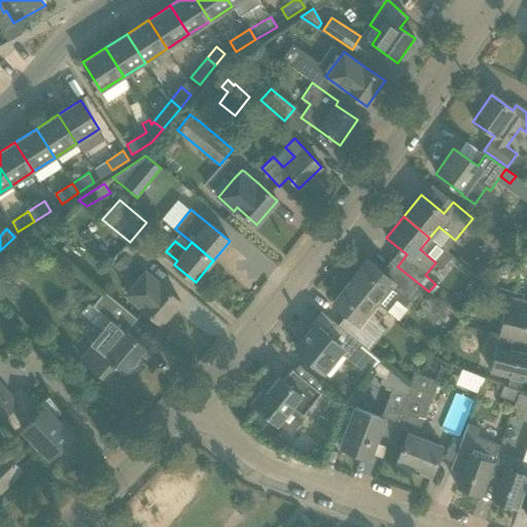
[(129,280),(148,258),(129,242),(121,251),(125,253),(113,267),(129,280)]
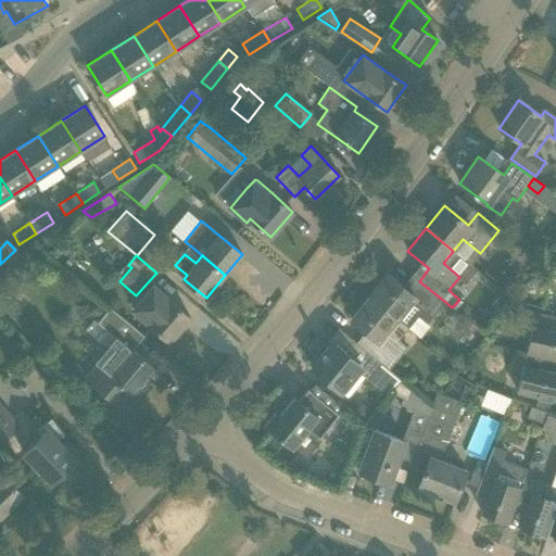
[(388,275),(369,297),(407,328),(416,317),(425,324),(444,301),(419,281),(409,293),(388,275)]
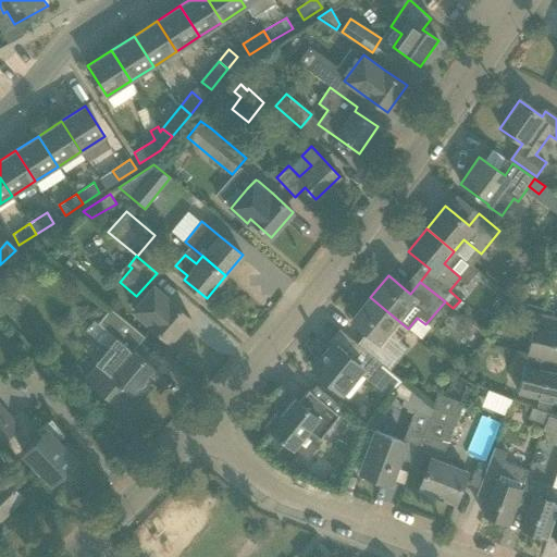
[(190,319),(169,300),(168,299),(153,287),(134,310),(148,322),(147,323),(170,343),(190,319)]
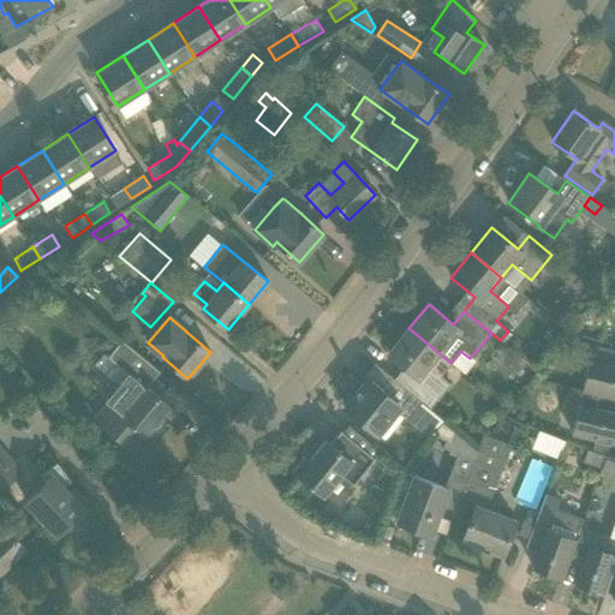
[(451,363),(408,328),(388,353),(412,372),(402,384),(394,378),(394,380),(421,402),(429,408),(448,384),(439,376),(451,363)]
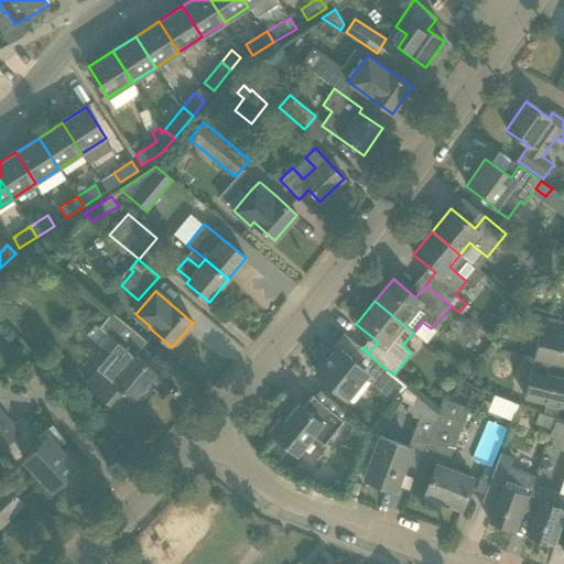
[(98,369),(86,383),(112,405),(123,392),(132,400),(136,397),(139,399),(147,390),(143,388),(154,373),(133,356),(145,342),(112,312),(99,327),(117,342),(111,348),(112,349),(97,367),(98,369)]
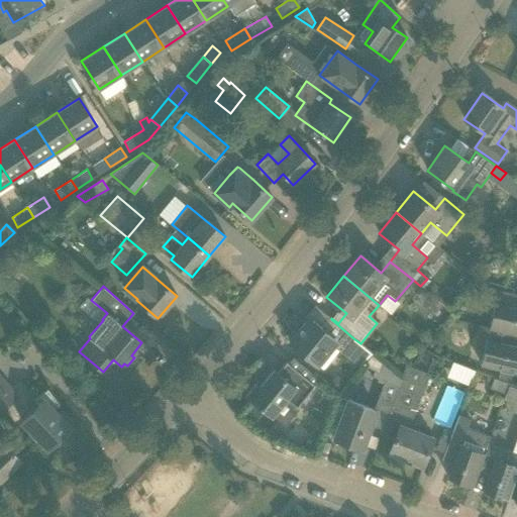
[(481,324),(481,325),(516,333),(516,308),(512,307),(514,295),(489,289),(486,301),(495,304),(490,326),(481,324)]
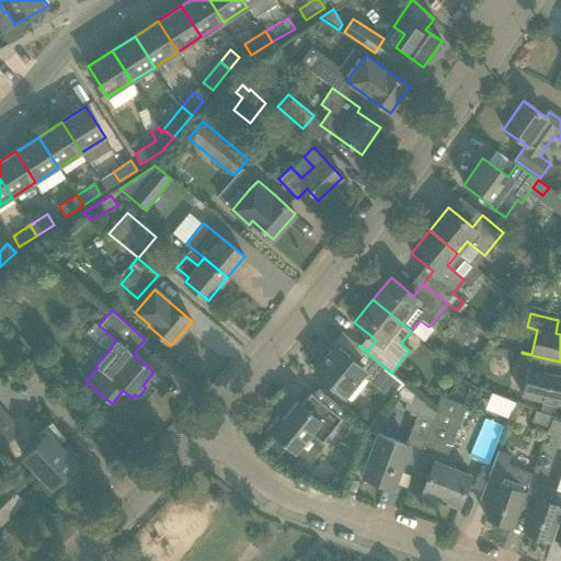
[(334,345),(315,371),(344,396),(361,376),(366,380),(370,384),(375,379),(384,367),(359,346),(355,343),(346,355),(334,345)]
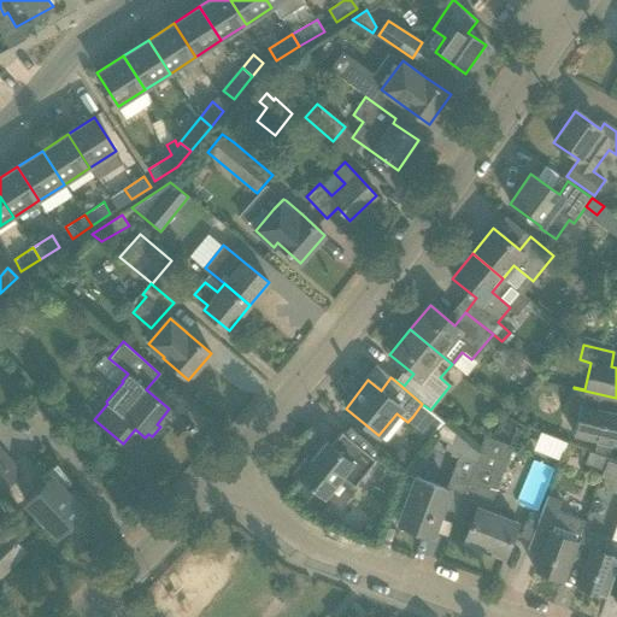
[(616,398),(574,388),(570,403),(568,413),(579,417),(574,435),(597,440),(611,444),(616,445),(616,440),(616,413),(600,410),(603,395),(616,399),(616,398)]
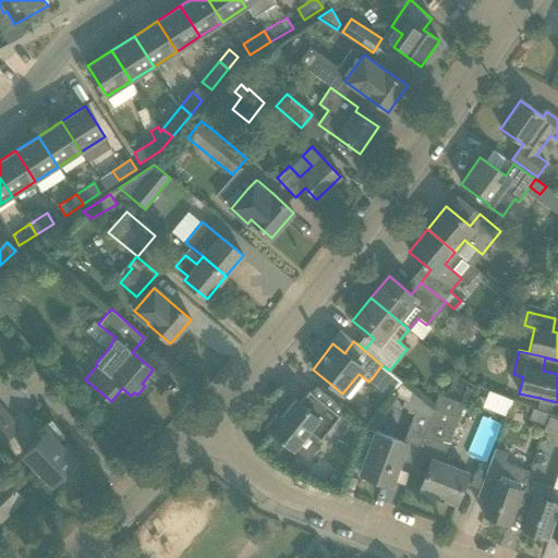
[(276,413),(265,426),(271,431),(284,443),(293,449),(298,452),(313,434),(319,439),(339,416),(343,410),(316,387),(311,393),(308,391),(299,403),(294,399),(280,416),(276,413)]
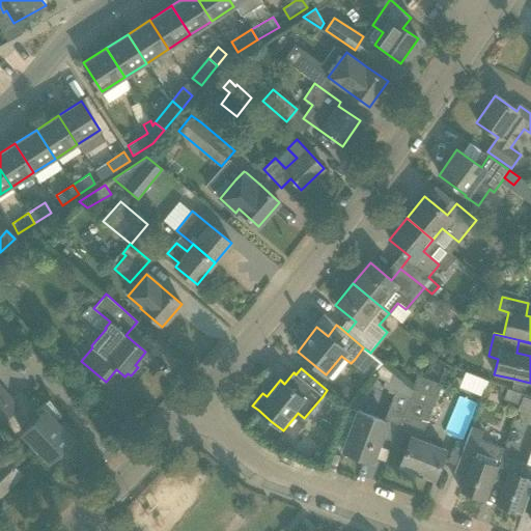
[(465,371),(460,389),(485,394),(490,378),(465,371)]
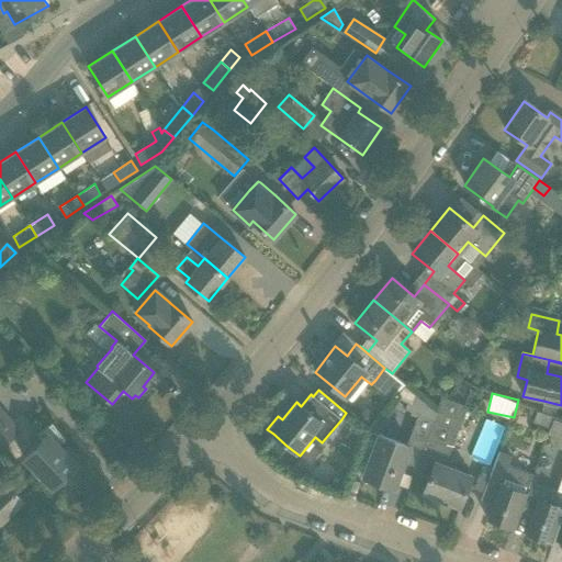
[(431,419),(414,465),(414,467),(415,468),(418,458),(434,463),(423,492),(459,506),(470,478),(444,468),(465,407),(440,397),(431,419)]
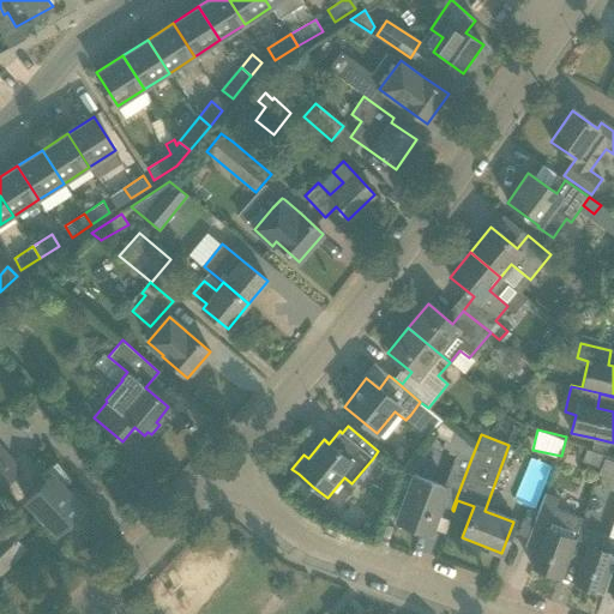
[(594,438),(590,450),(605,455),(607,449),(608,441),(594,438)]
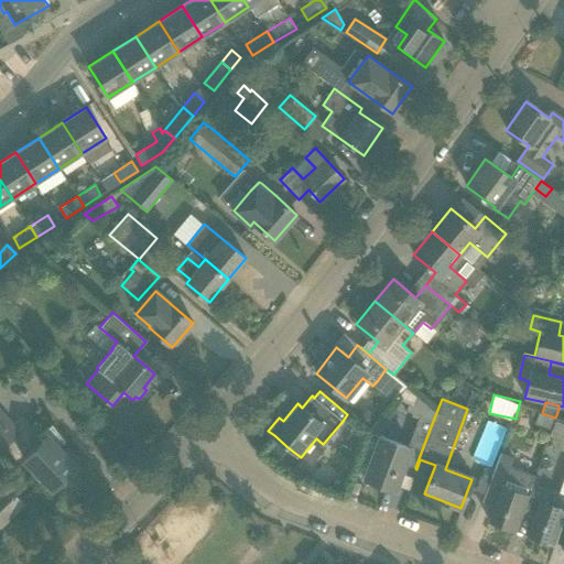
[(0,451),(20,433),(0,409),(0,451)]
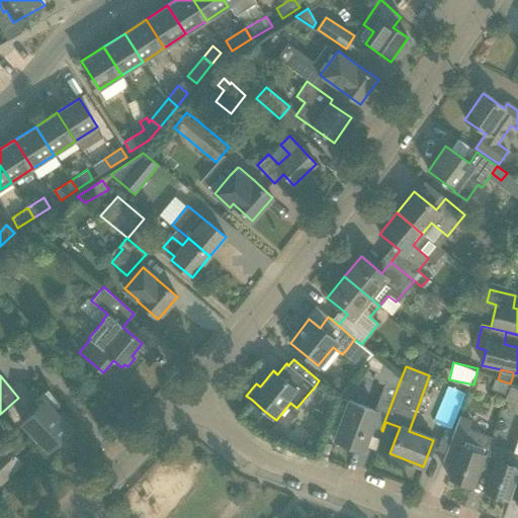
[(337,375),(329,385),(340,394),(348,383),(337,375)]
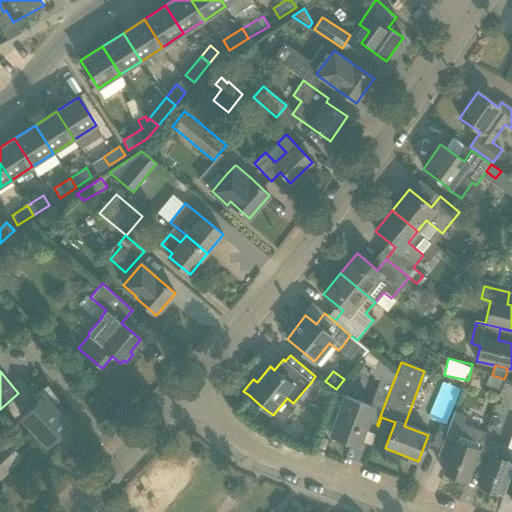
[(488,374),(484,384),(498,389),(502,379),(488,374)]
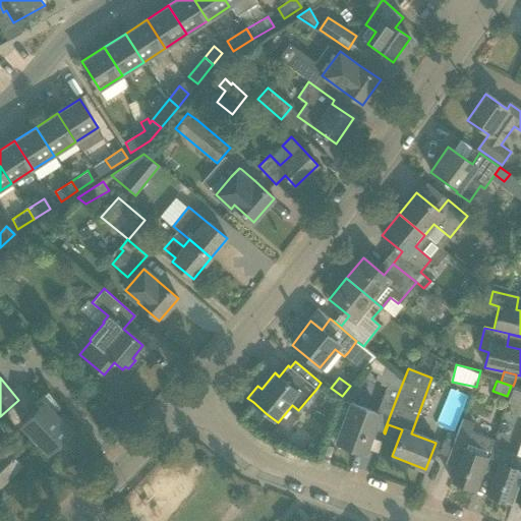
[(377,411),(350,402),(336,442),(364,452),(373,428),(384,431),(400,389),(387,384),(377,411)]
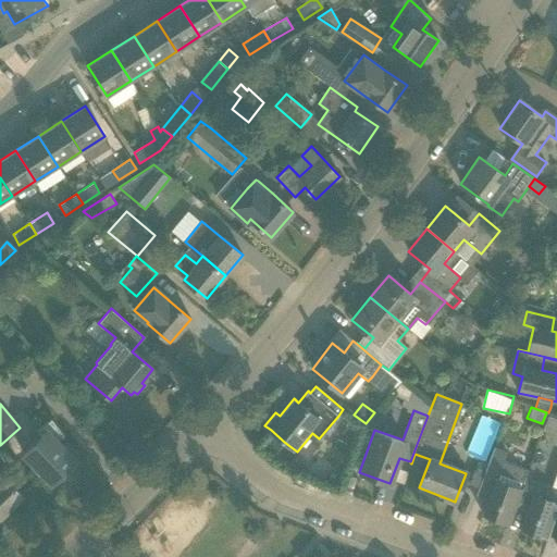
[(556,418),(549,416),(545,428),(556,431),(556,418)]
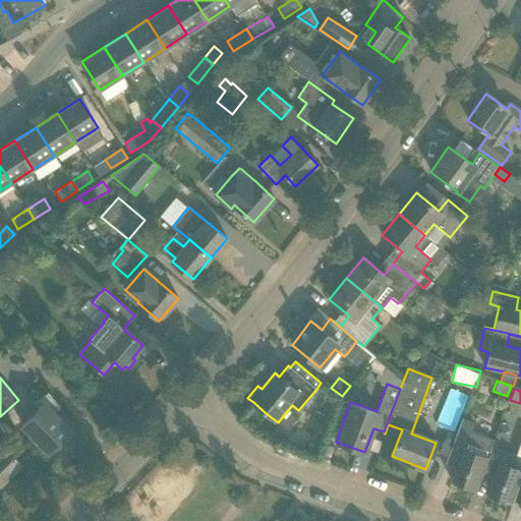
[(39,408),(20,425),(48,454),(71,431),(54,413),(60,408),(48,393),(35,403),(39,408)]
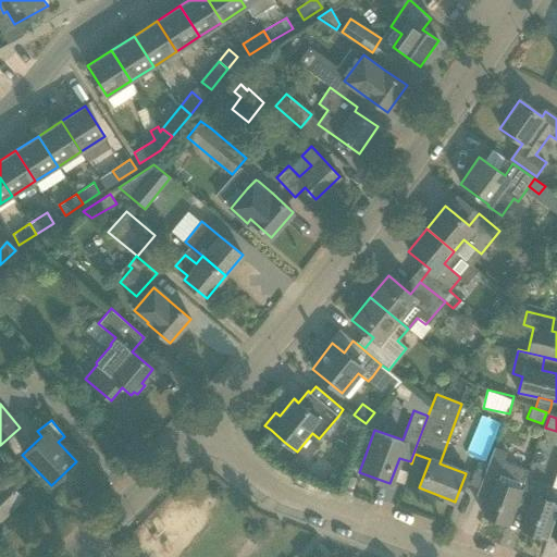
[(271,430),(258,446),(272,457),(284,442),(271,430)]
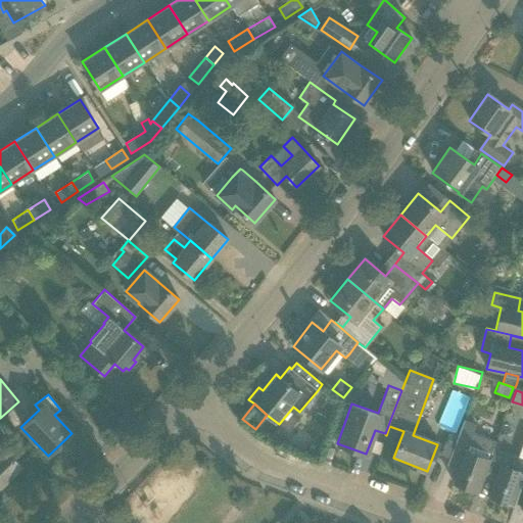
[(506,415),(501,438),(512,441),(517,418),(506,415)]
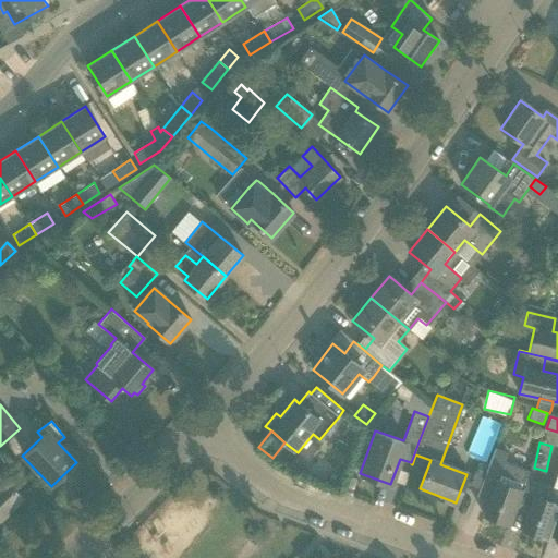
[(496,448),(489,464),(480,490),(492,495),(484,516),(509,525),(518,505),(523,489),(523,487),(526,478),(529,472),(504,462),(507,452),(496,448)]
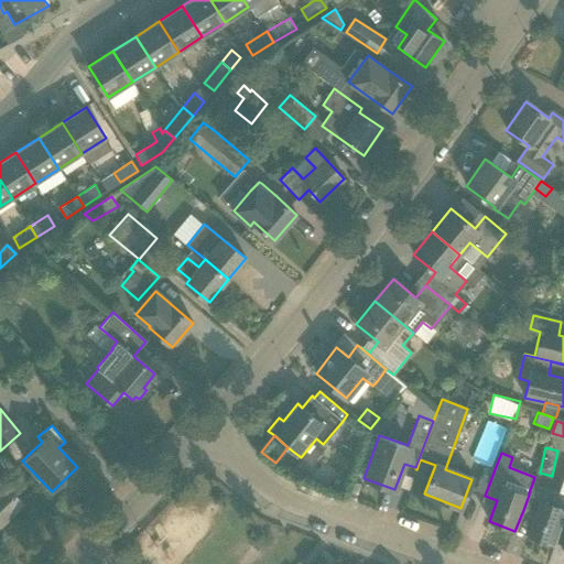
[(0,525),(23,502),(4,485),(7,484),(0,476),(0,525)]
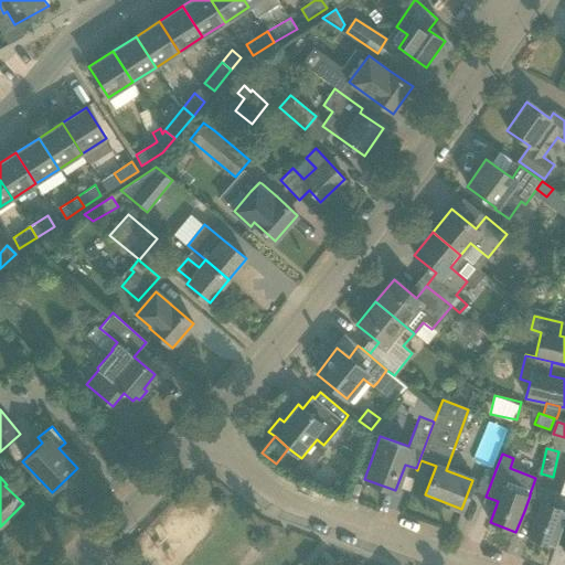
[(530,493),(530,496),(524,511),(536,515),(529,536),(554,546),(564,516),(564,497),(533,484),(530,493)]
